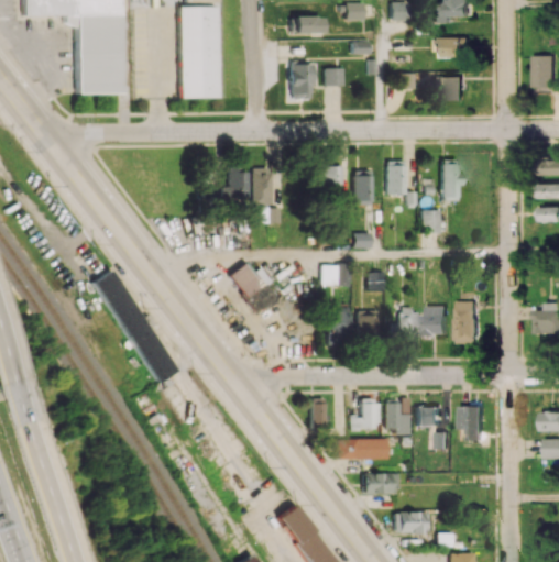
[(123,13),(123,98),(77,98),(77,14),(21,14),(20,0),(123,0),(124,13),(123,13)]
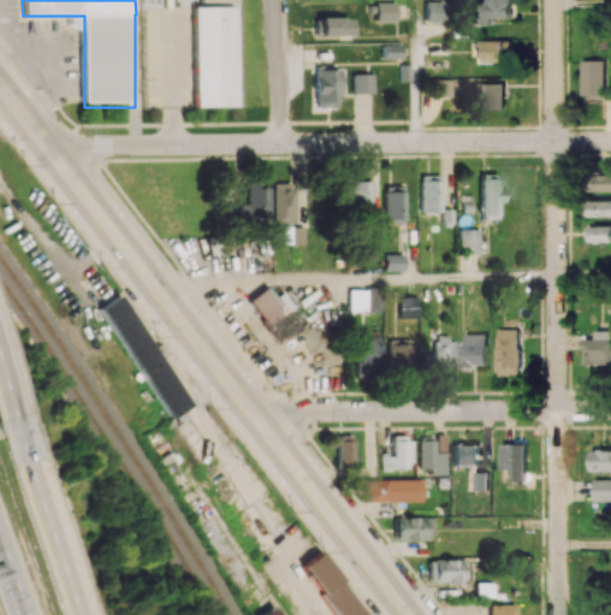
[(492,0),(493,4),(484,4),(484,25),(496,25),(496,19),(516,19),(516,0),(492,0)]
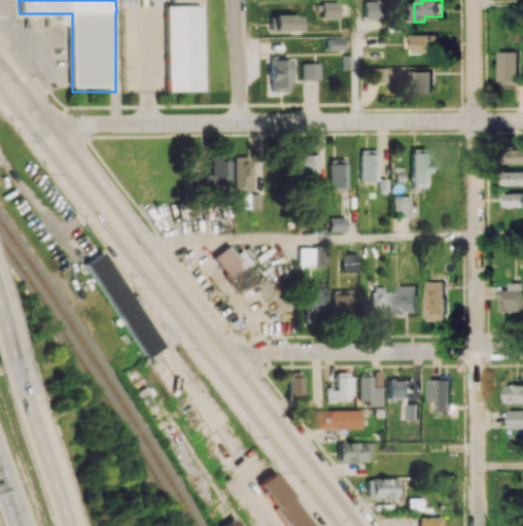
[(368,20),(385,20),(385,2),(368,2),(368,20)]
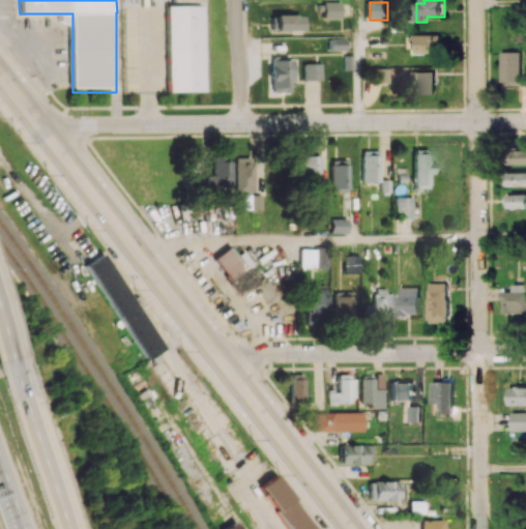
[(327,19),(345,19),(344,3),(326,3),(327,19)]
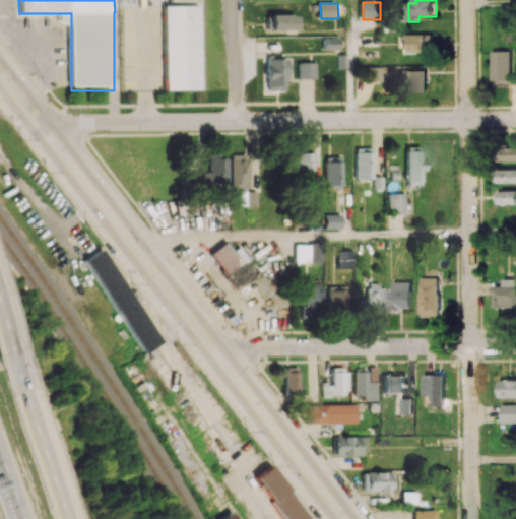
[(202,91),(201,6),(166,6),(167,91),(202,91)]
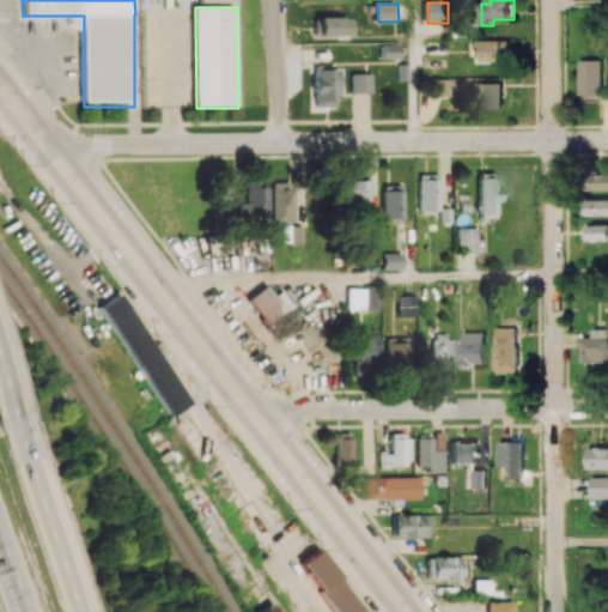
[(322,19),(322,37),(352,36),(352,18),(322,19)]
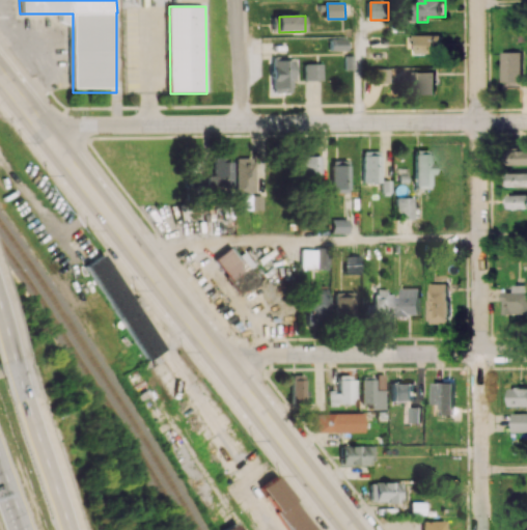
[(416,54),(445,54),(445,35),(416,35),(416,54)]
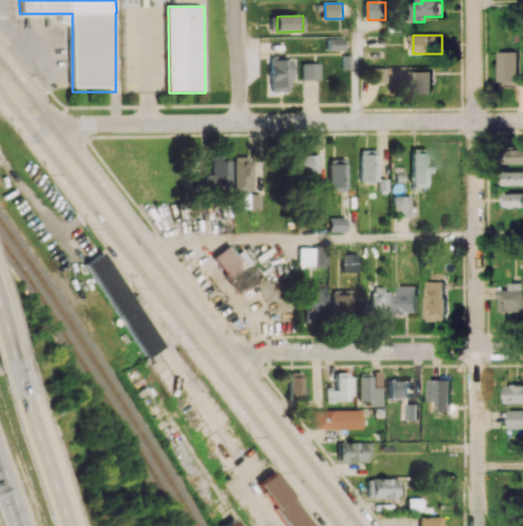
[(347,40),(330,40),(330,51),(348,51),(347,40)]
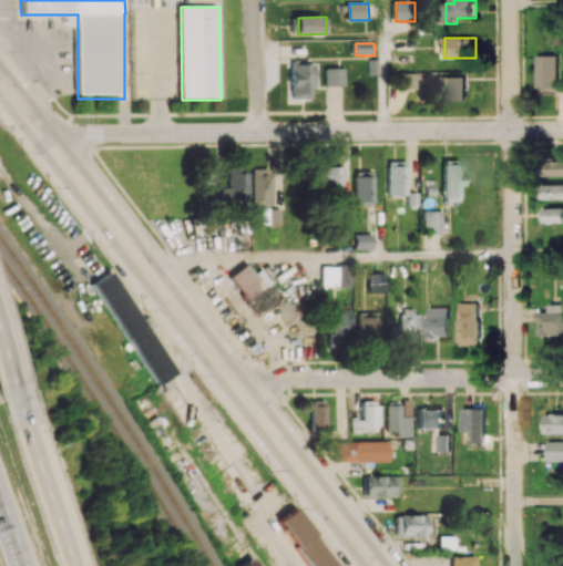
[(540,89),(561,89),(561,55),(541,55),(540,89)]
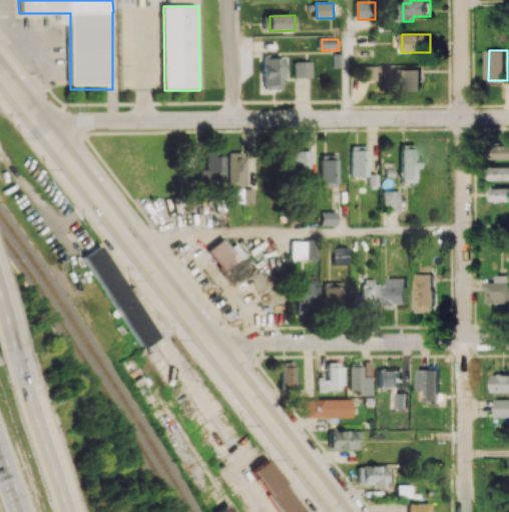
[(284,58),(266,58),(265,90),(284,90),(284,58)]
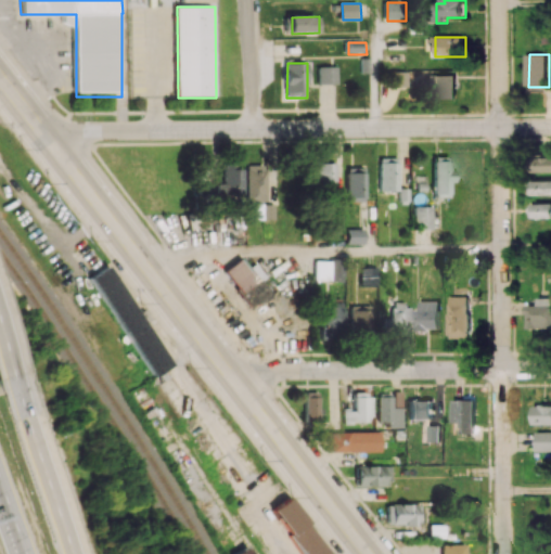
[(321,85),(341,85),(341,67),(322,67),(321,85)]
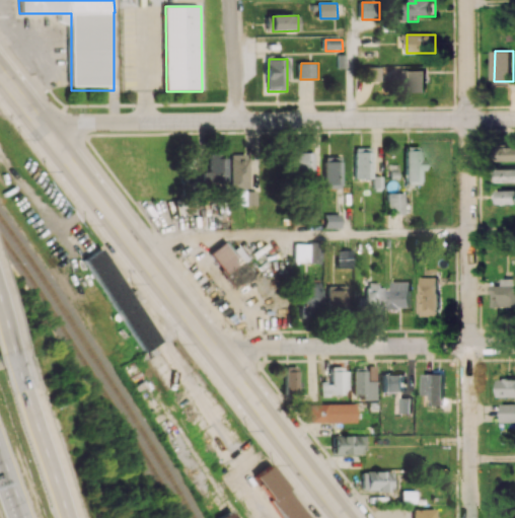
[(364,68),(365,83),(383,83),(383,68),(364,68)]
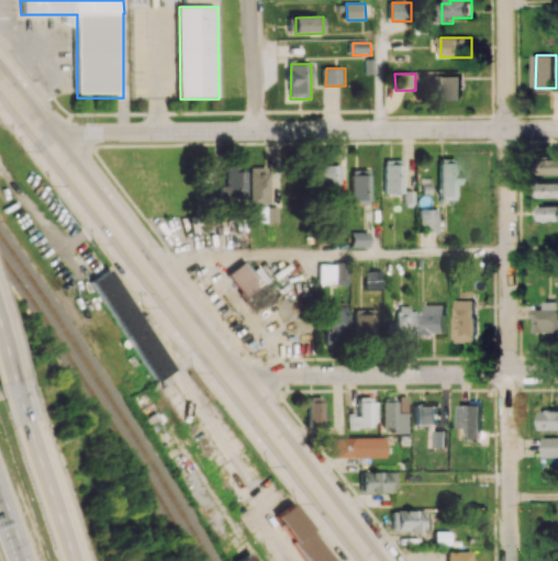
[(466,77),(435,77),(436,86),(445,86),(445,101),(466,100),(466,77)]
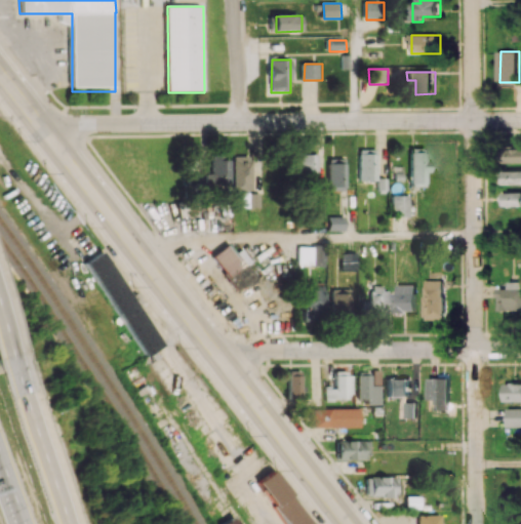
[(430,149),(413,149),(412,188),(429,188),(430,149)]
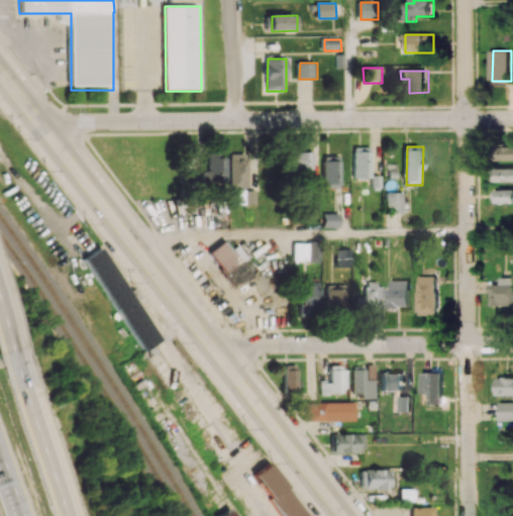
[(502,161),(512,161),(512,146),(501,147),(502,161)]
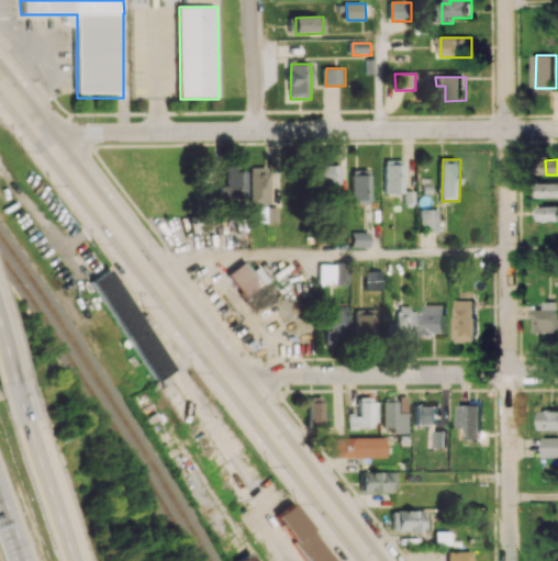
[(408,194),(406,160),(388,161),(388,194),(408,194)]
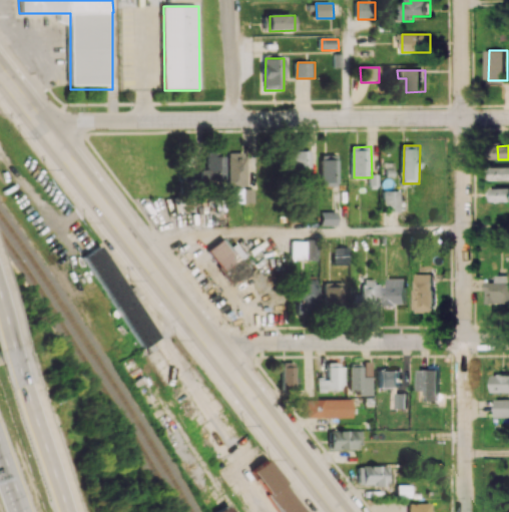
[(295,151),(295,174),(314,174),(314,151),(295,151)]
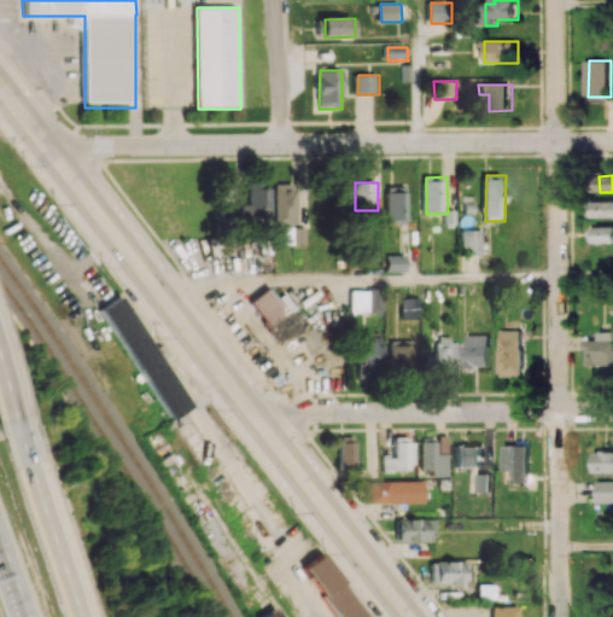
[(299,185),(278,185),(278,225),(301,225),(299,185)]
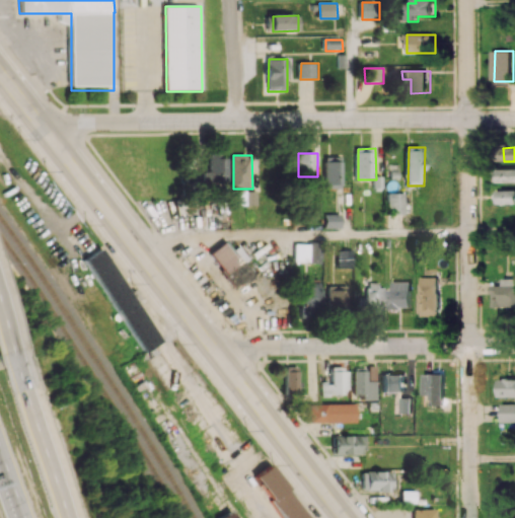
[(231,182),(231,156),(213,156),(213,172),(206,172),(206,181),(231,182)]
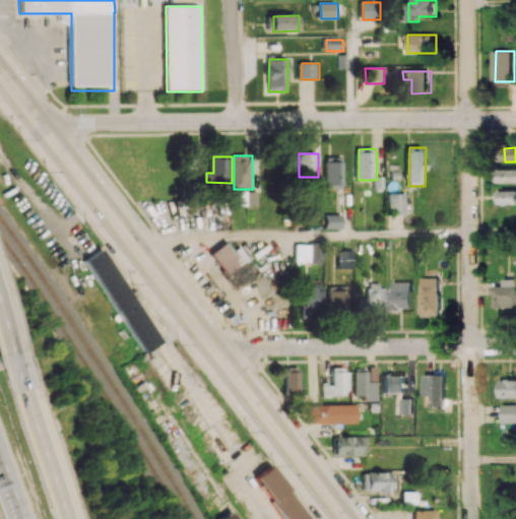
[(345,157),(328,158),(328,190),(345,189),(345,157)]
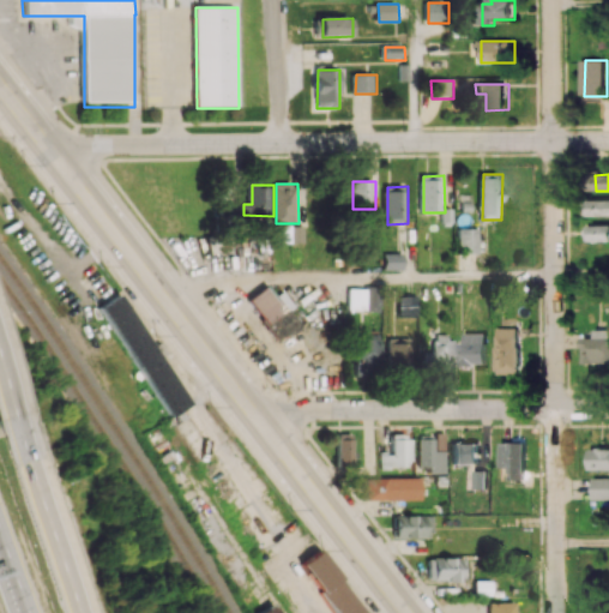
[(596,217),(608,216),(608,200),(596,202),(596,217)]
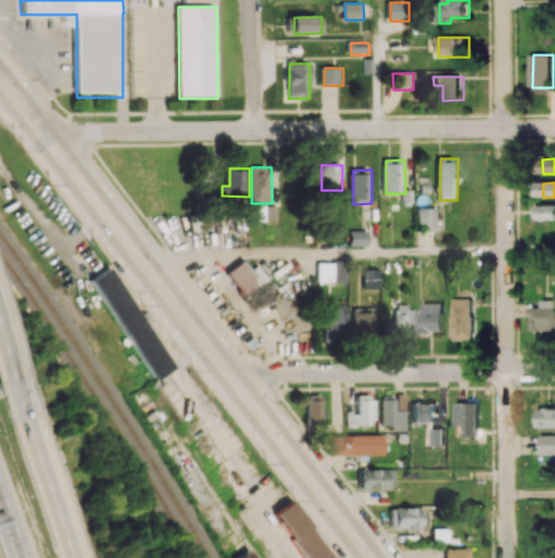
[(554,205),(538,206),(539,221),(554,220),(554,205)]
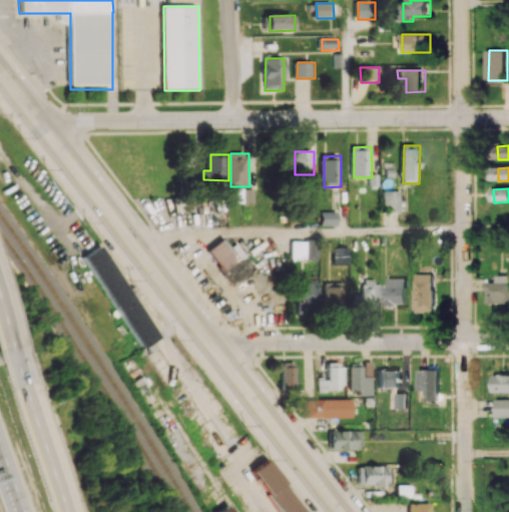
[(258,203),(257,189),(239,189),(239,204),(258,203)]
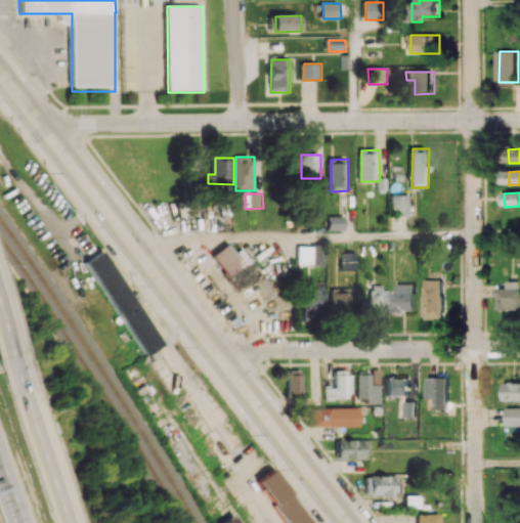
[(412,195),(394,197),(395,218),(412,217),(412,195)]
